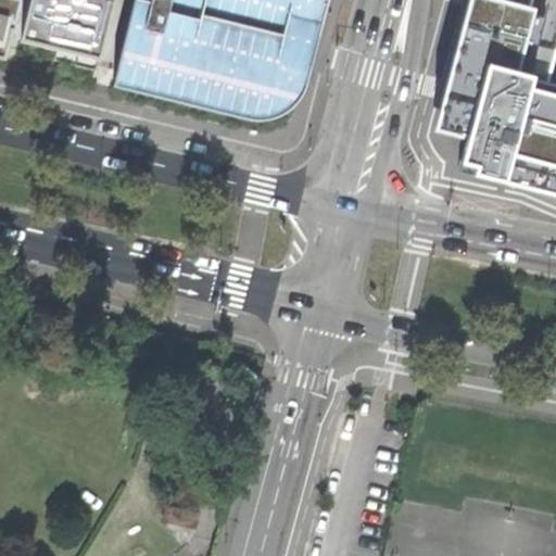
[(29,0),(0,0),(0,59),(5,61),(11,39),(20,41),(29,0)]
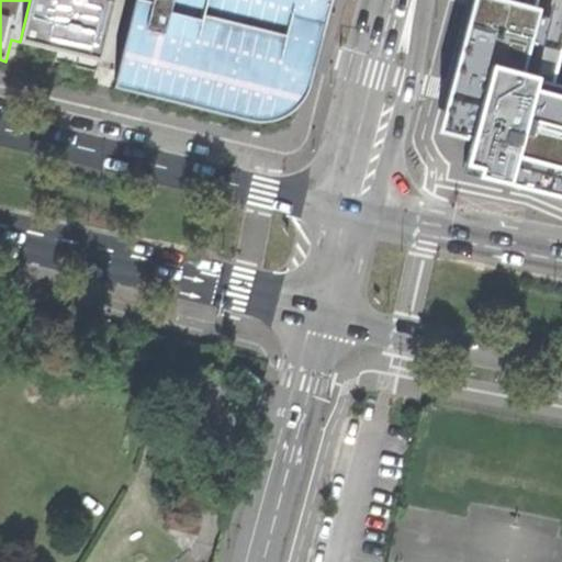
[(30,0),(20,42),(103,62),(117,0),(30,0)]
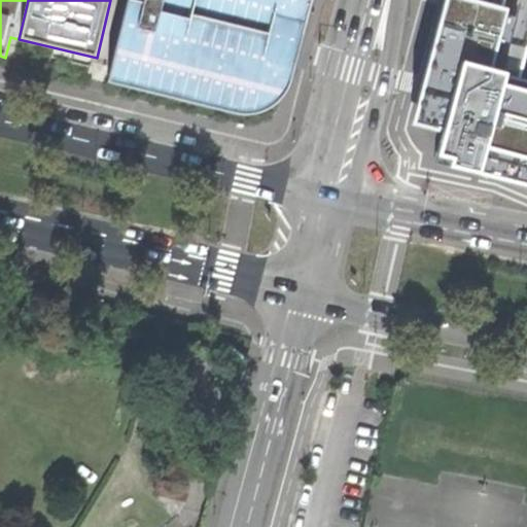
[(315,0),(126,0),(111,62),(106,83),(240,115),(293,83),(315,0)]
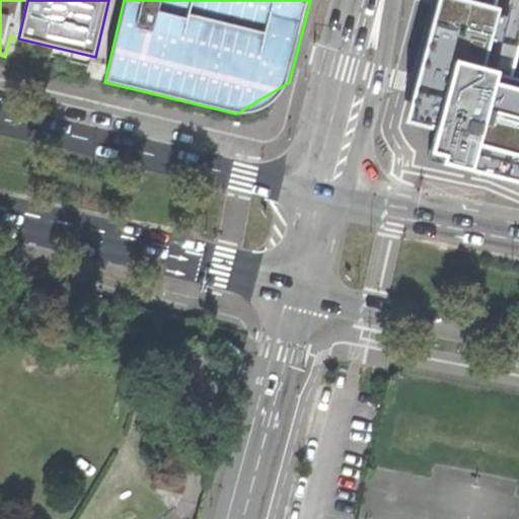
[(518,0),(436,0),(403,123),(435,131),(432,143),(430,152),(427,161),(518,183),(518,0)]
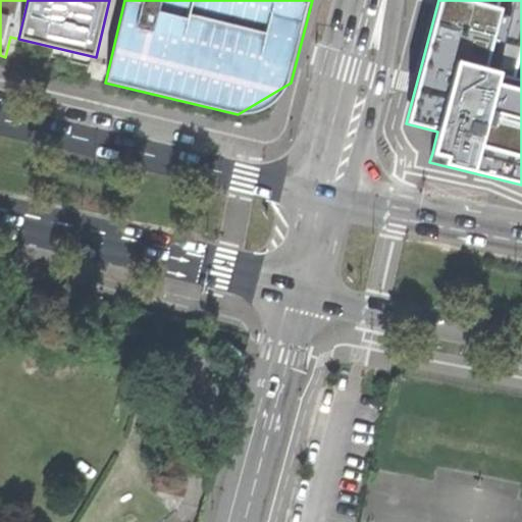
[(184,493),(188,480),(155,472),(152,486),(184,493)]
